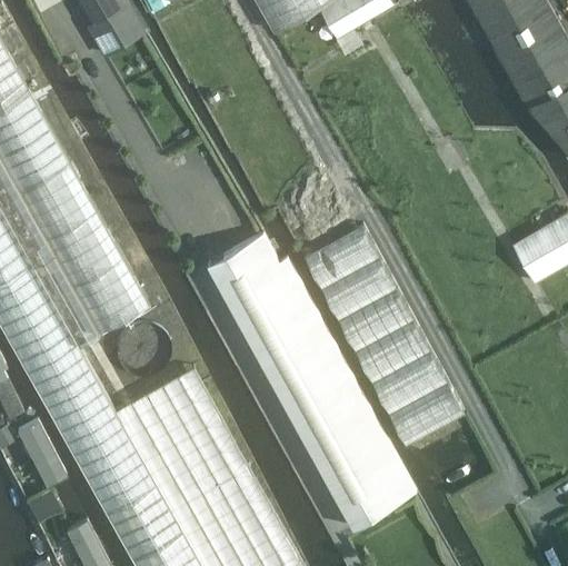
[(82,0),(85,3),(83,3),(85,6),(87,5),(92,15),(90,15),(91,17),(92,17),(95,20),(93,20),(96,22),(88,27),(95,37),(96,37),(132,15),(133,15),(127,3),(127,5),(123,0),(82,0)]
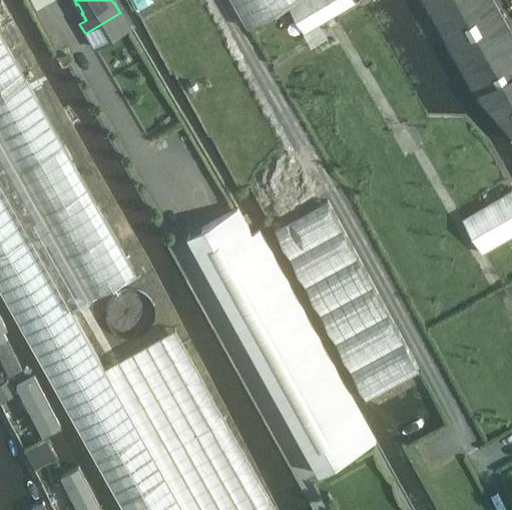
[(229,0),(246,29),(288,6),(297,0),(229,0)]
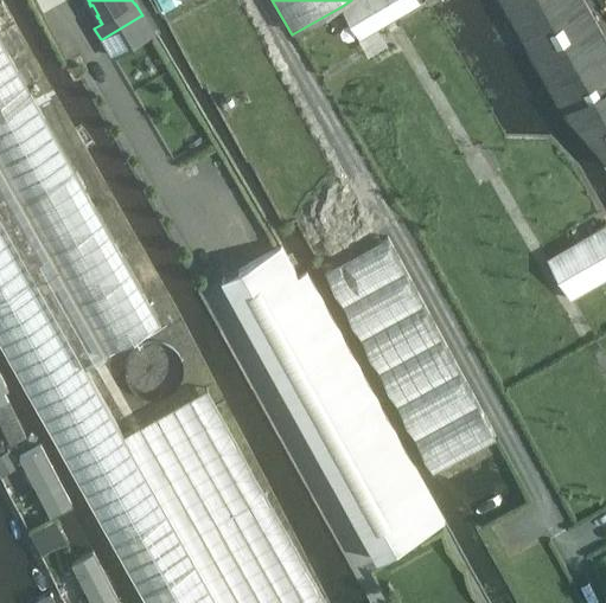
[(351,0),(340,7),(359,40),(420,5),(416,0),(351,0)]
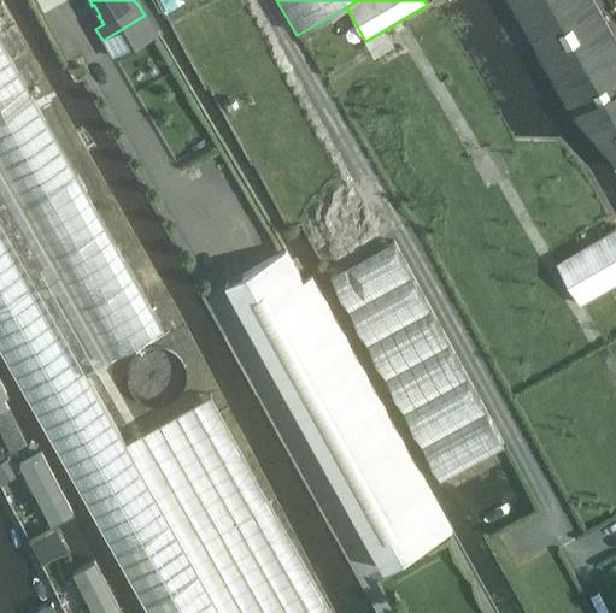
[(508,0),(572,116),(615,163),(615,43),(592,0),(508,0)]
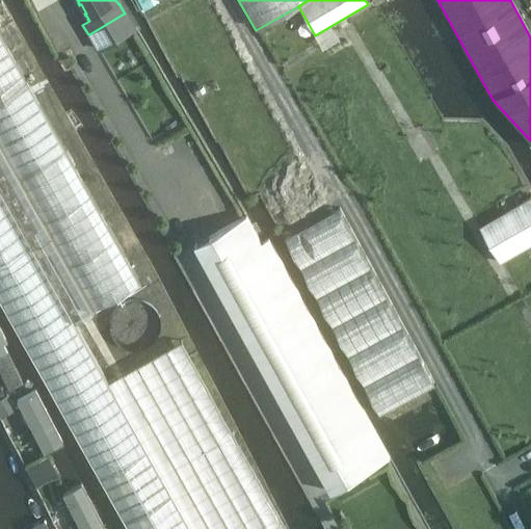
[(0,309),(124,528),(190,528),(72,323),(138,286),(24,83),(0,40),(0,309)]
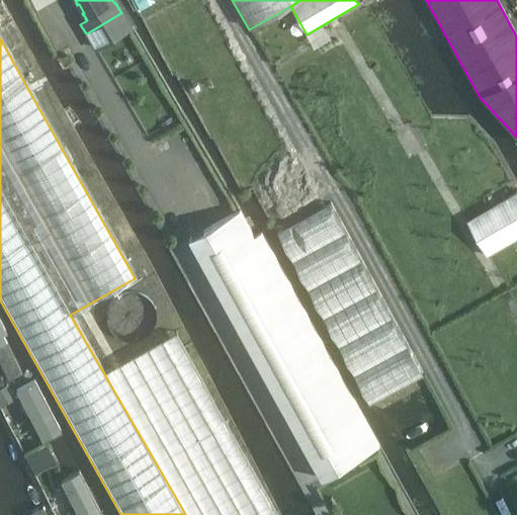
[(516,194),(516,193),(465,222),(487,259),(516,241),(516,194)]
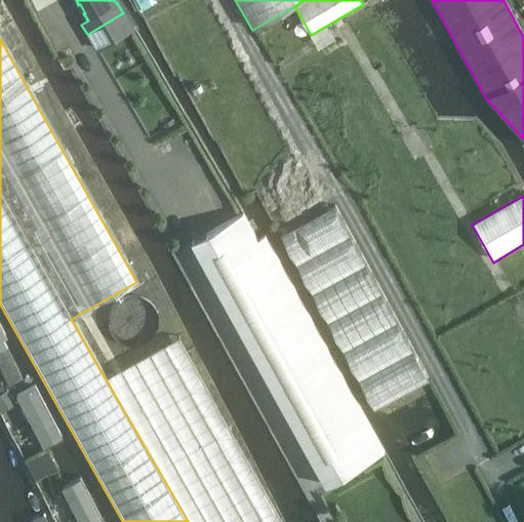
[(334,209),(280,238),(374,411),(428,383),(413,356),(334,209)]
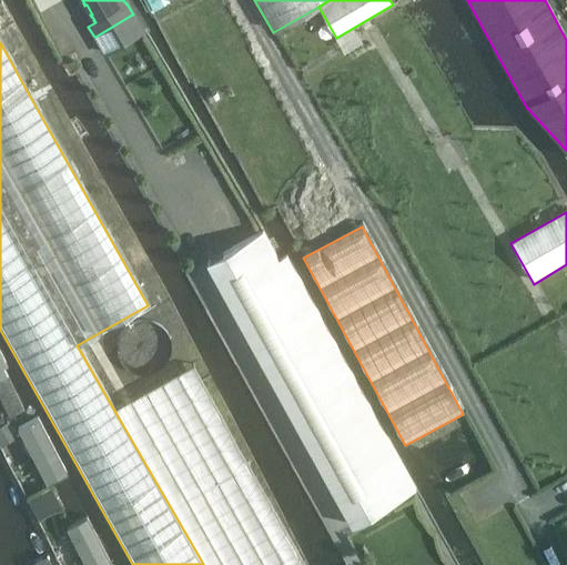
[(262,233),(206,264),(353,528),(416,494),(316,313),(286,259),(279,263),(273,255),(267,242),(262,233)]
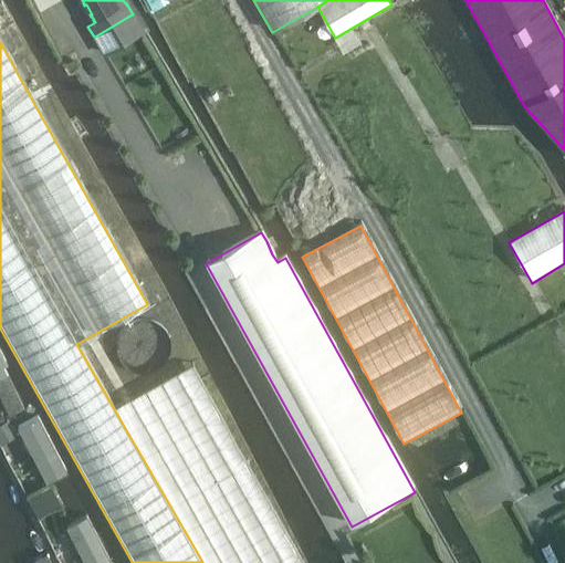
[(0,400),(8,418),(23,410),(2,369),(6,367),(0,354),(0,400)]
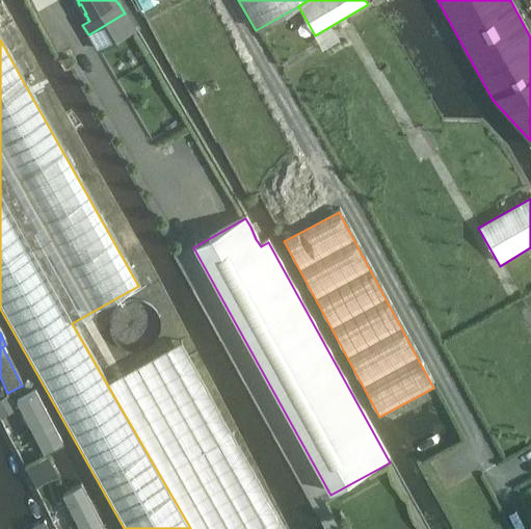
[(16,402),(43,454),(61,445),(34,393),(16,402)]
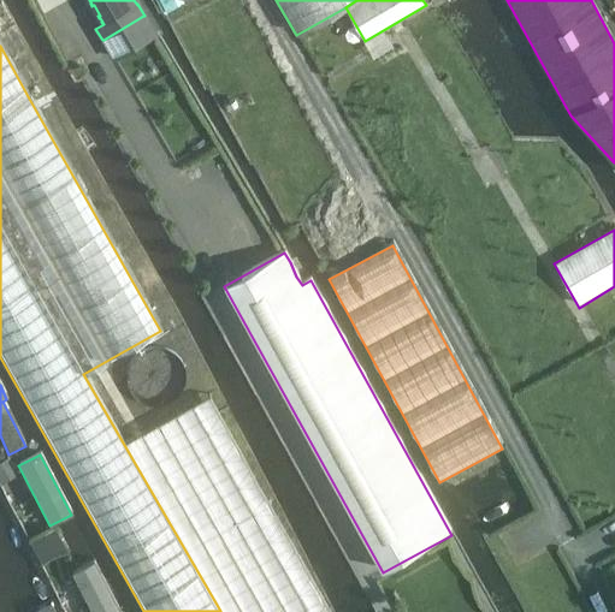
[(117,611),(93,563),(71,575),(89,611),(117,611)]
